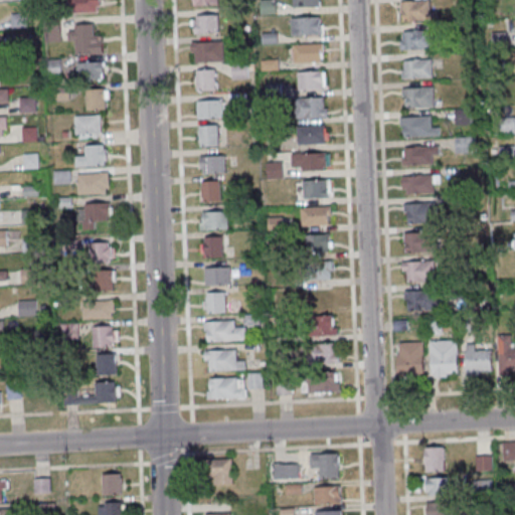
[(69,0),(70,12),(102,12),(101,0),(69,0)]
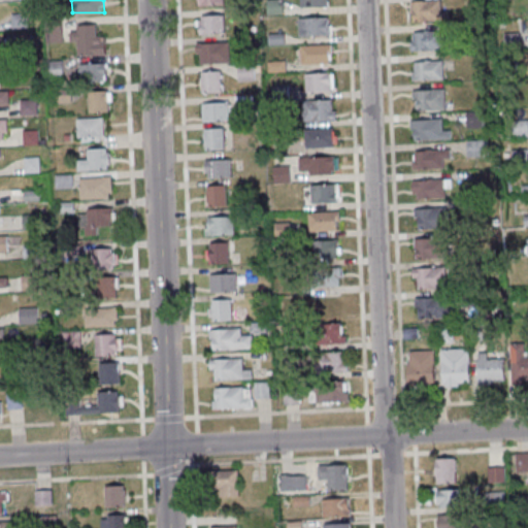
[(443,0),(411,0),(411,20),(443,20),(443,0)]
